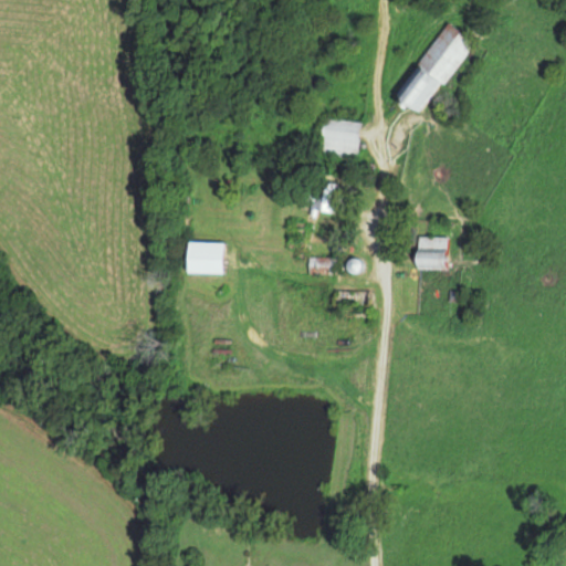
[(471,41),(447,23),(395,98),(419,116),(471,41)]
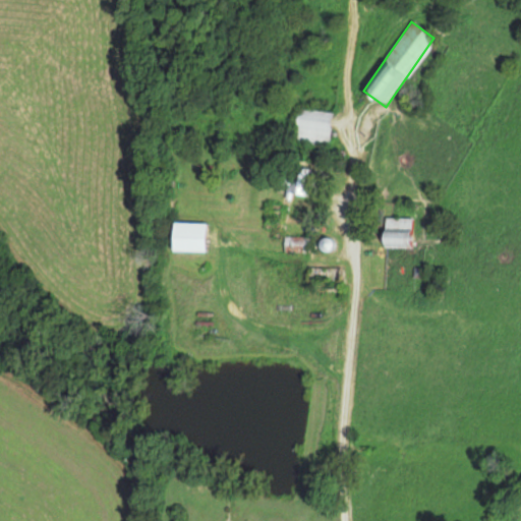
[(331,111),(299,110),(298,142),(331,143),(331,111)]
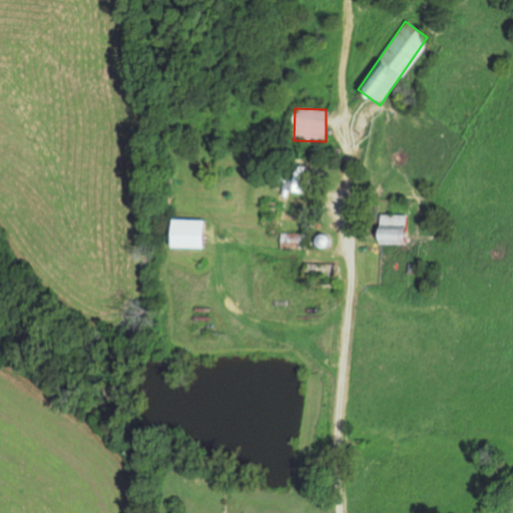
[(305,167),(295,166),(293,189),(303,190),(305,167)]
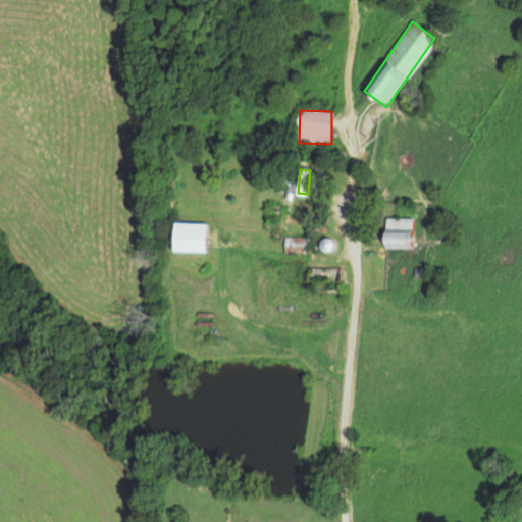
[(413,218),(383,218),(383,247),(413,247),(413,218)]
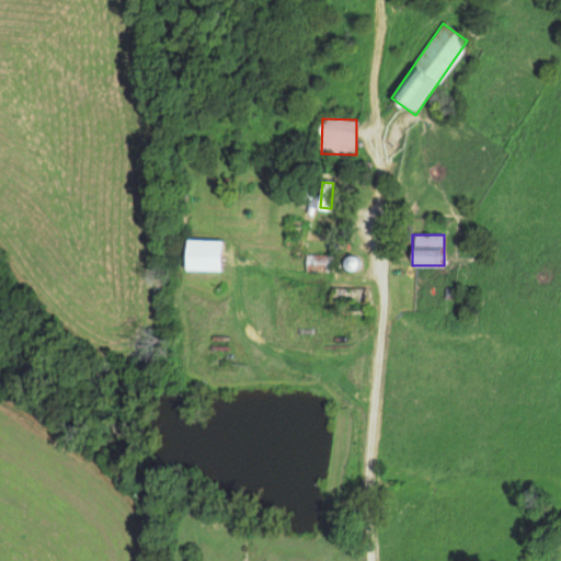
[(219,240),(183,240),(183,272),(219,272),(219,240)]
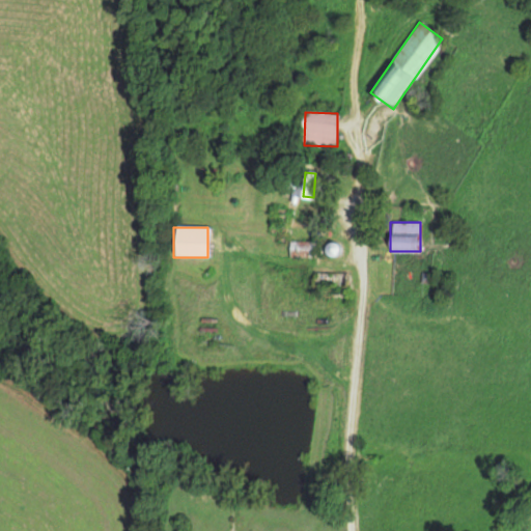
All buildings are outlined.
